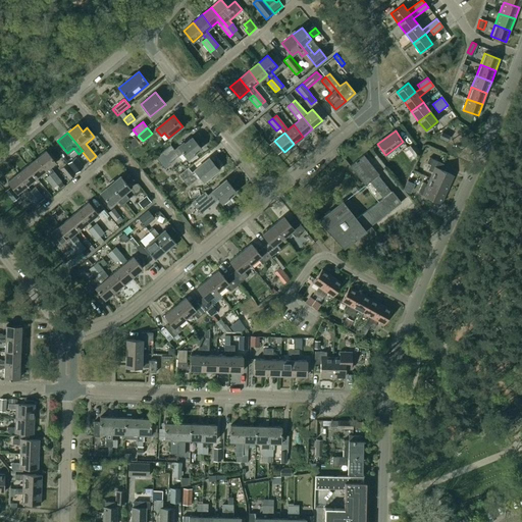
[(161,153),(155,158),(162,166),(168,161),(169,163),(183,153),(188,159),(201,149),(192,138),(185,144),(184,143),(174,150),(170,145),(161,153)]
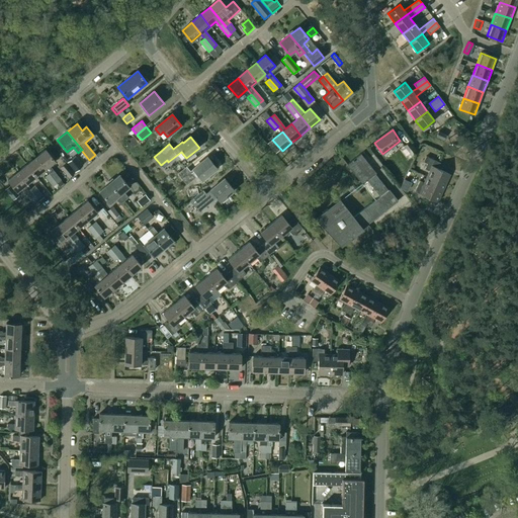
[(418,151),(410,142),(404,147),(411,156),(418,151)]
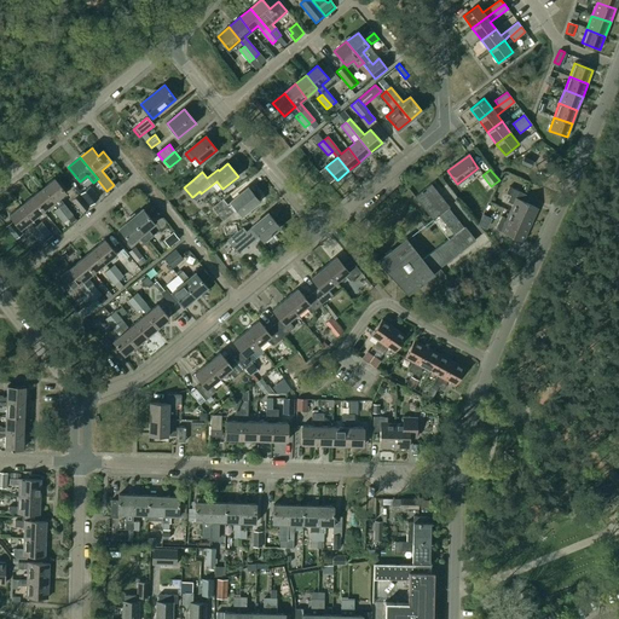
[(58,208),(68,219),(73,215),(63,204),(59,198),(65,194),(55,179),(42,189),(55,202),(58,208)]
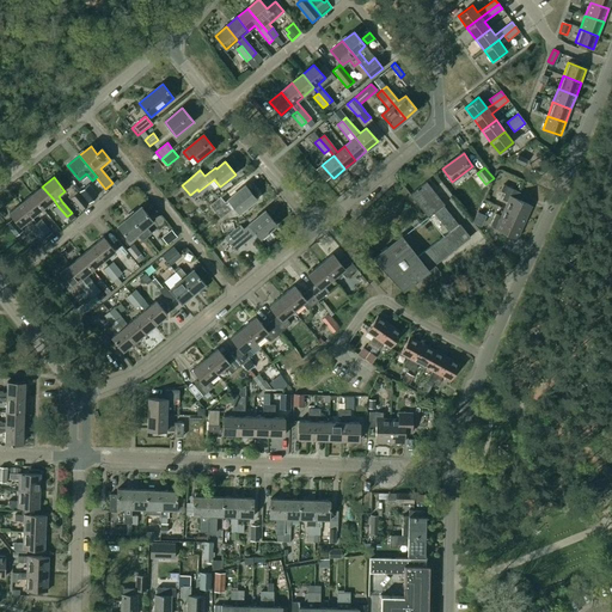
[(451,232),(459,226),(444,207),(445,206),(426,182),(410,195),(428,218),(435,212),(451,232)]
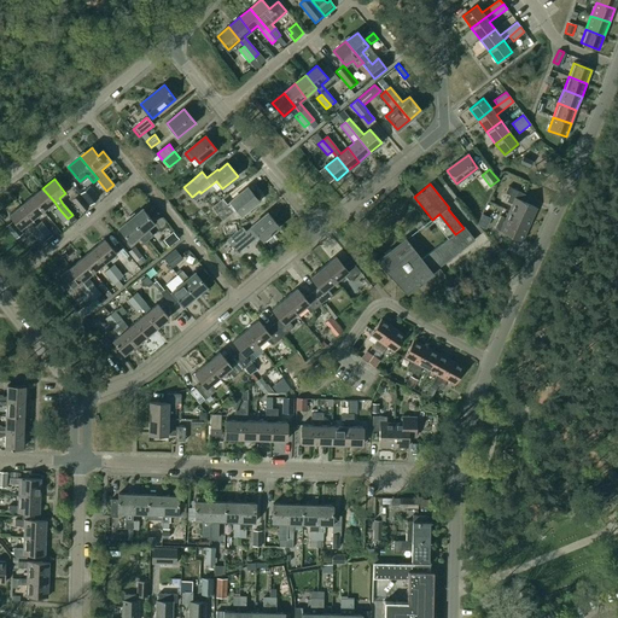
[(91,187),(81,194),(89,205),(98,199),(99,198),(91,187)]
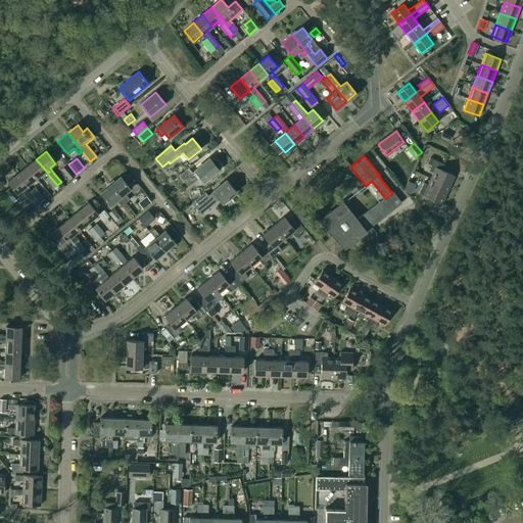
[(219,171),(209,158),(192,173),(188,169),(179,176),(188,187),(200,177),(204,182),(219,171)]
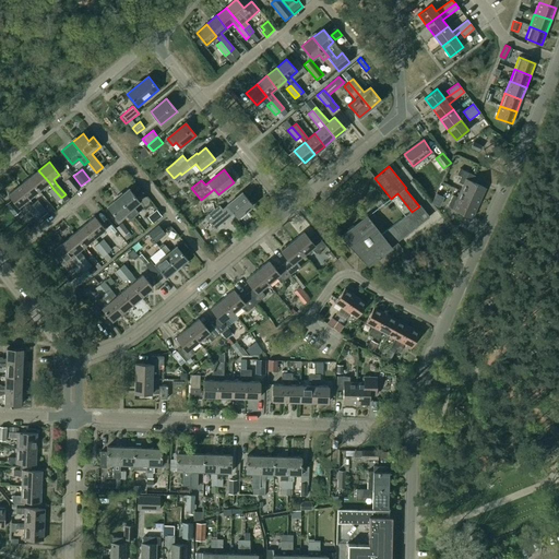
[(461,191),(479,200),(485,188),(473,182),(475,176),(460,169),(458,175),(461,177),(459,182),(464,185),(461,191)]
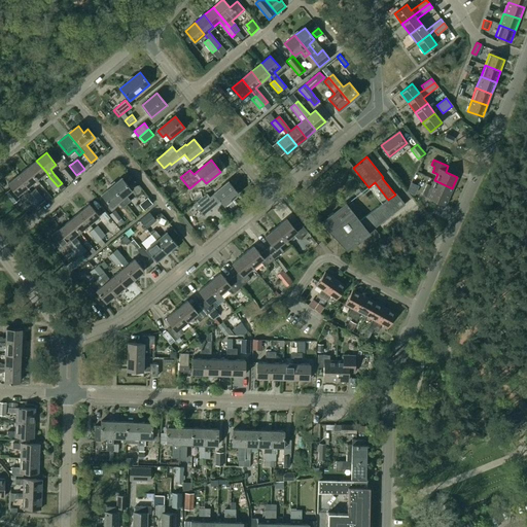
[(36,180),(46,172),(36,161),(27,168),(36,180)]
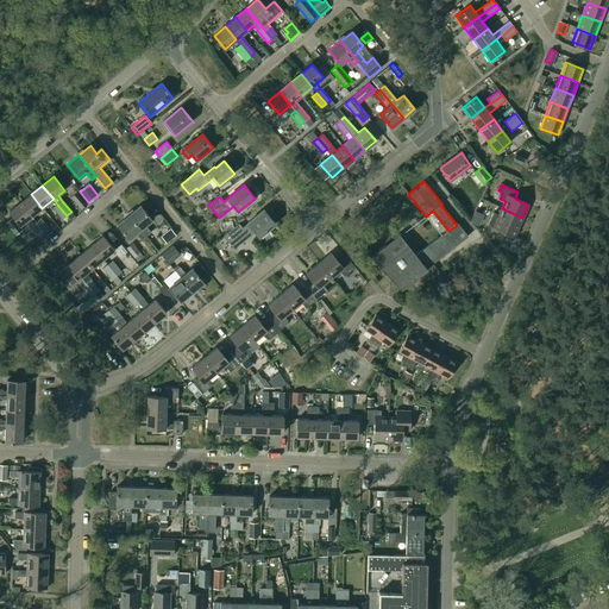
[(31,217),(42,208),(31,194),(20,202),(31,217)]
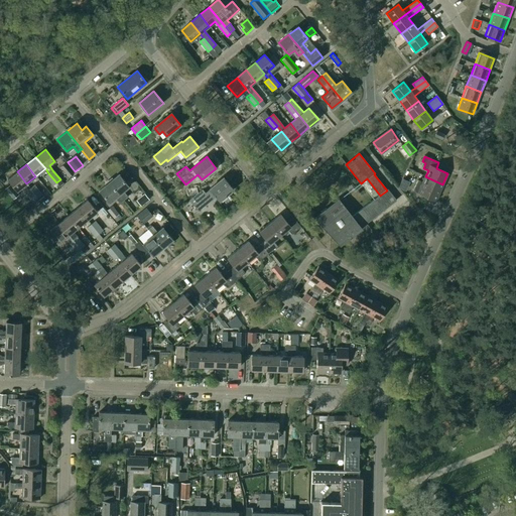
[(61,168),(69,176),(74,172),(67,164),(61,168)]
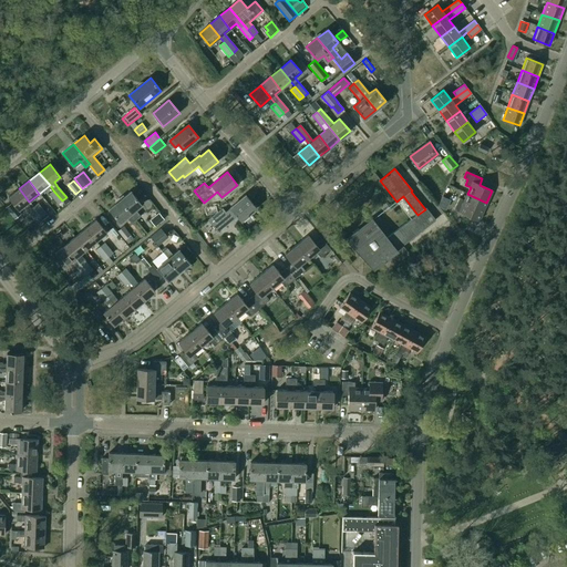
[(19,210),(29,202),(19,188),(8,197),(19,210)]
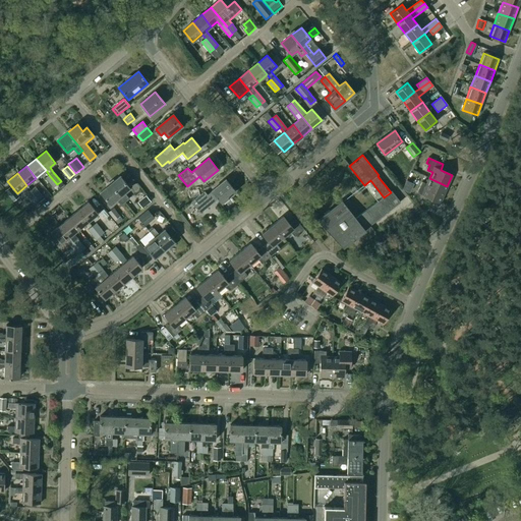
[(53,187),(57,184),(49,175),(45,178),(53,187)]
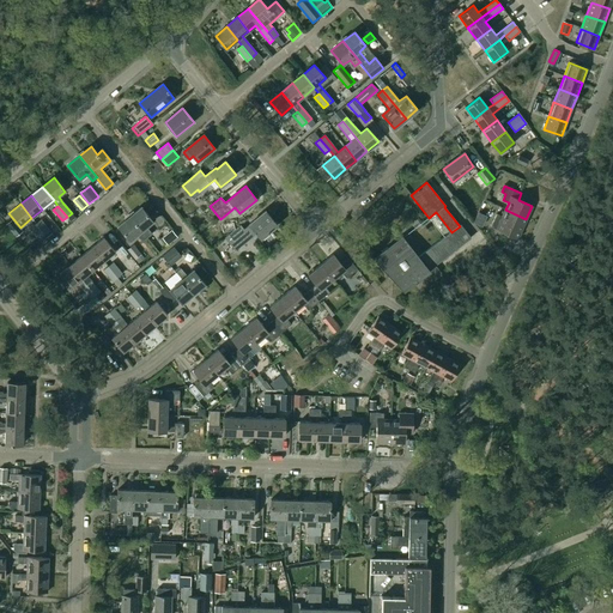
[(129,217),(146,237),(151,234),(145,228),(153,222),(141,207),(129,217)]
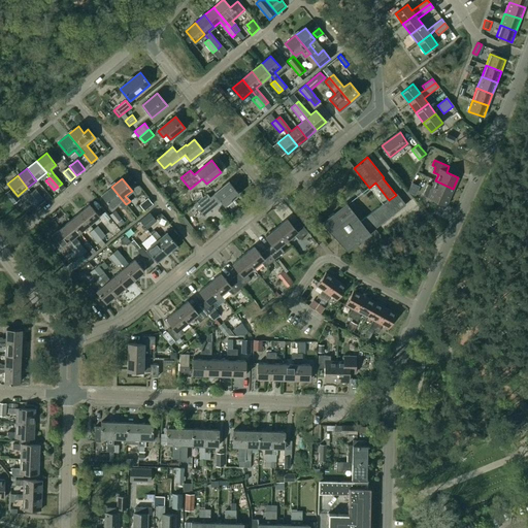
[(453,189),(435,180),(432,187),(427,185),(423,195),(446,205),(453,189)]
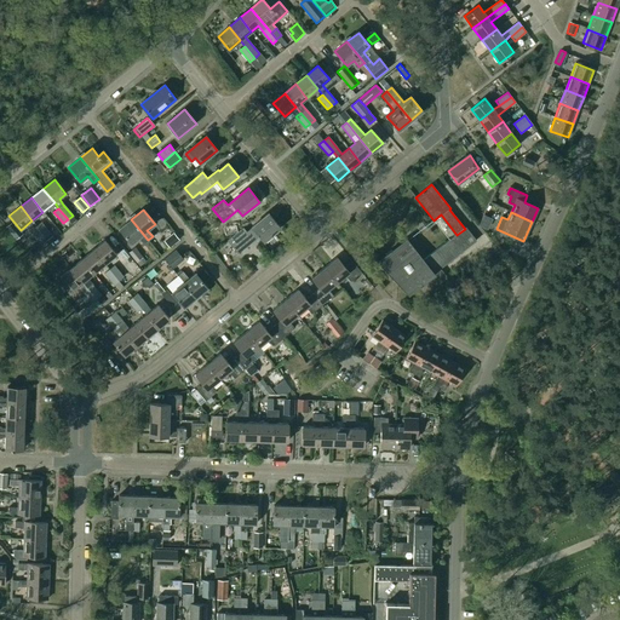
[(234,235),(228,241),(237,253),(245,248),(259,236),(263,242),(280,228),(269,213),(246,233),(242,228),(234,235)]
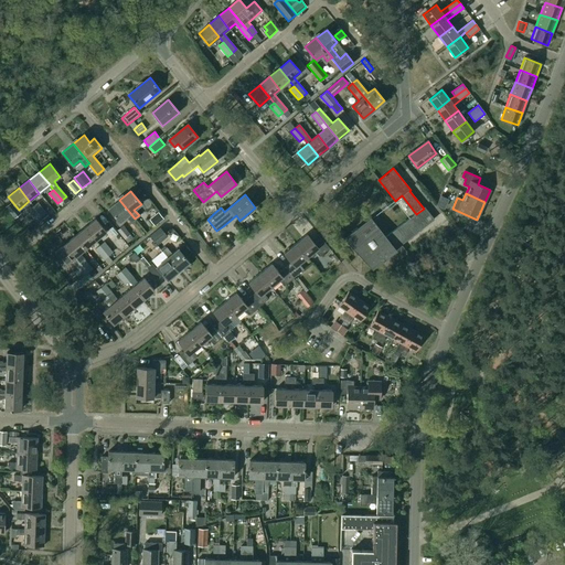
[(441,196),(437,205),(444,209),(448,200),(441,196)]
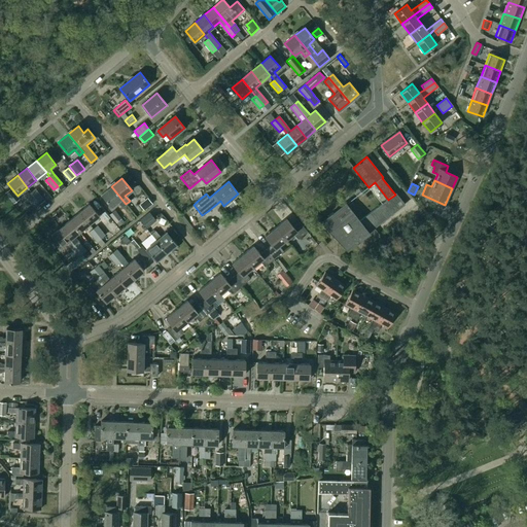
[(121,208),(126,204),(111,186),(101,195),(111,207),(117,202),(121,208)]
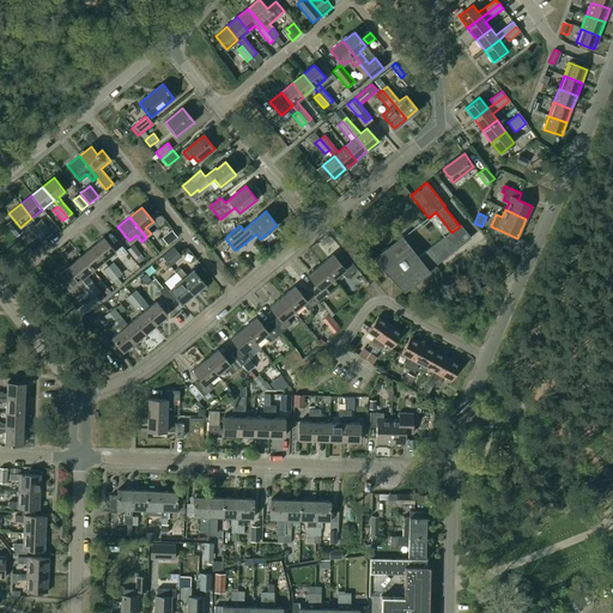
[(36,224),(46,235),(47,234),(49,231),(41,219),(36,224)]
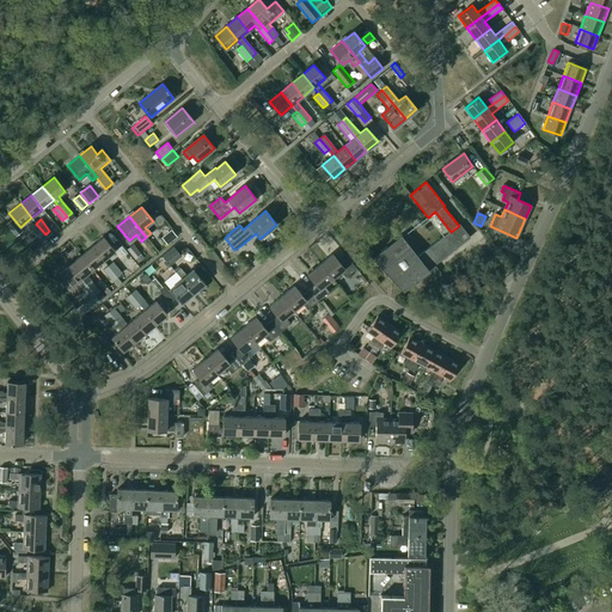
[(13,220),(6,225),(16,237),(22,231),(13,220)]
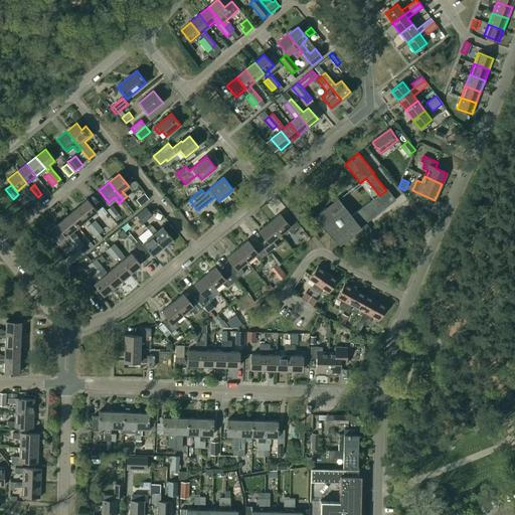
[(34,200),(38,197),(30,188),(26,191),(34,200)]
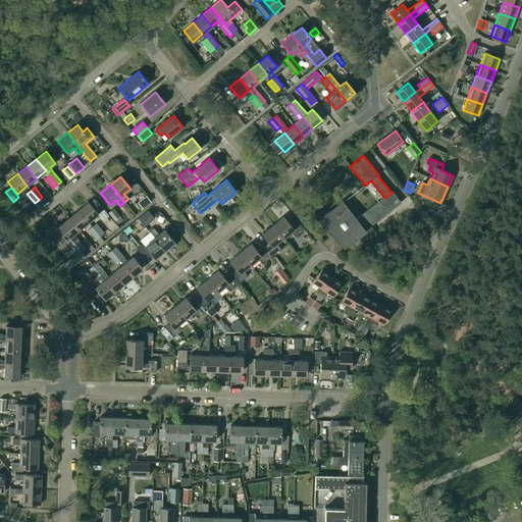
[(392,193),(384,198),(355,220),(341,202),(318,220),(318,221),(319,220),(340,242),(341,243),(342,244),(343,244),(344,245),(345,245),(347,244),(348,244),(349,243),(363,232),(369,240),(376,233),(371,225),(401,203),(393,192),(392,193)]
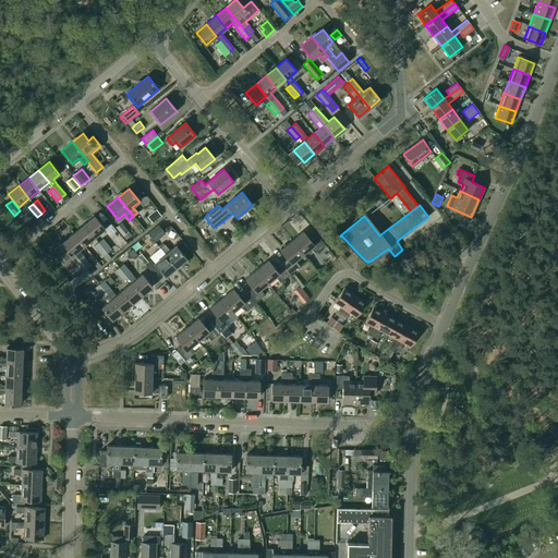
[(147,217),(153,223),(161,216),(160,215),(156,210),(148,217),(147,217)]
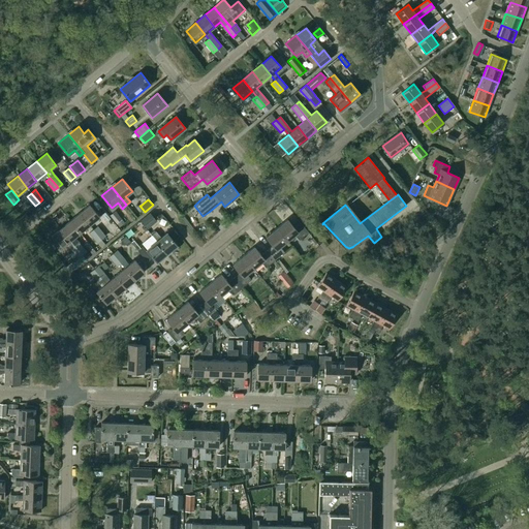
[(80,213),(89,225),(99,217),(89,206),(80,213)]
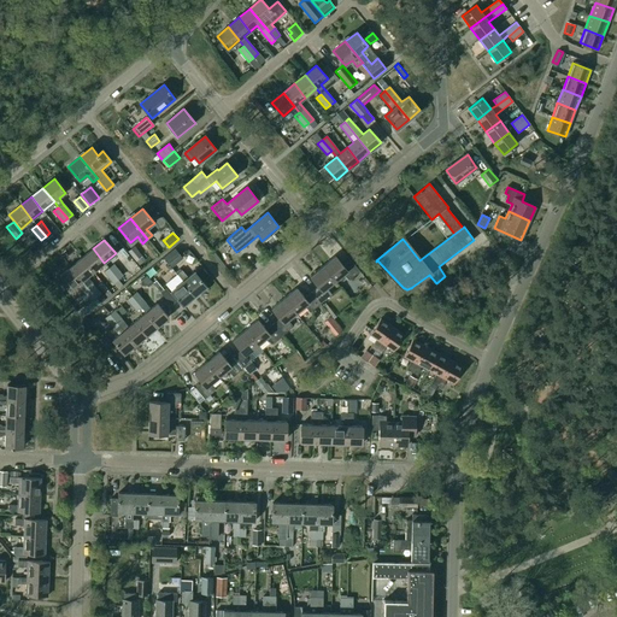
[(146,260),(135,247),(128,252),(140,265),(146,260)]
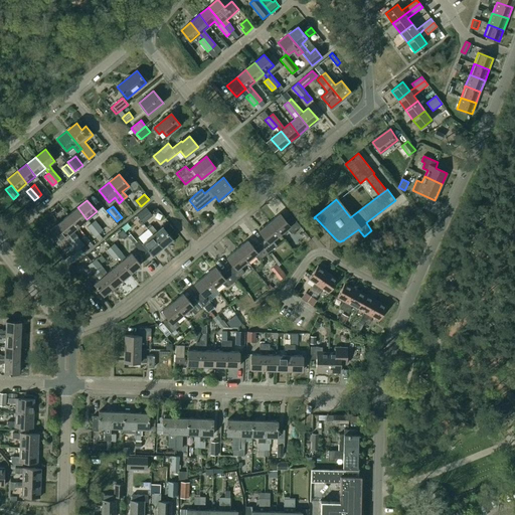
[(77,226),(87,219),(77,207),(68,215),(77,226)]
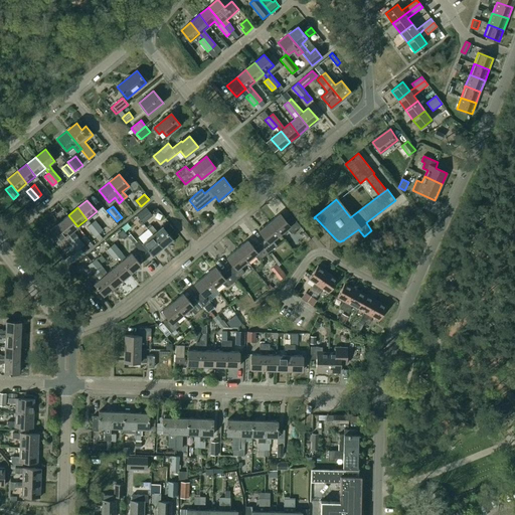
[(153,215),(146,208),(137,215),(143,223),(153,215)]
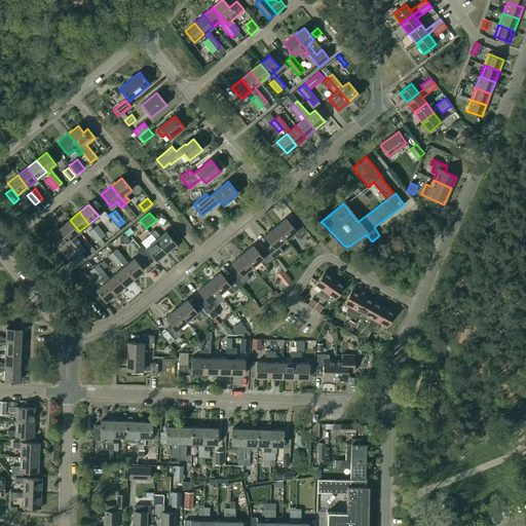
[(275,227),(286,239),(293,234),(297,239),(306,231),(298,222),(293,227),(286,219),(275,227)]
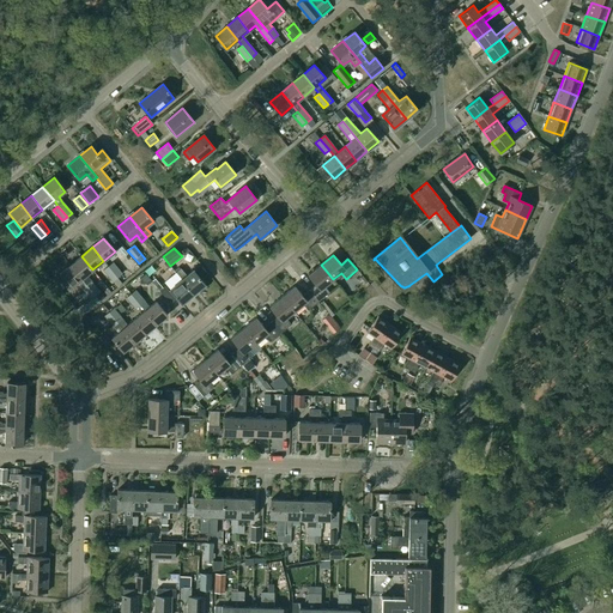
[(86,275),(92,269),(82,256),(71,265),(96,296),(99,292),(86,275)]
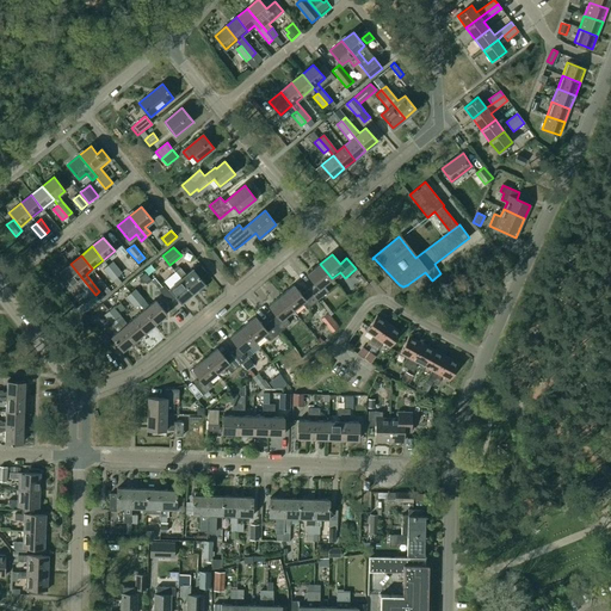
[(107,266),(117,277),(122,273),(112,261),(107,266)]
